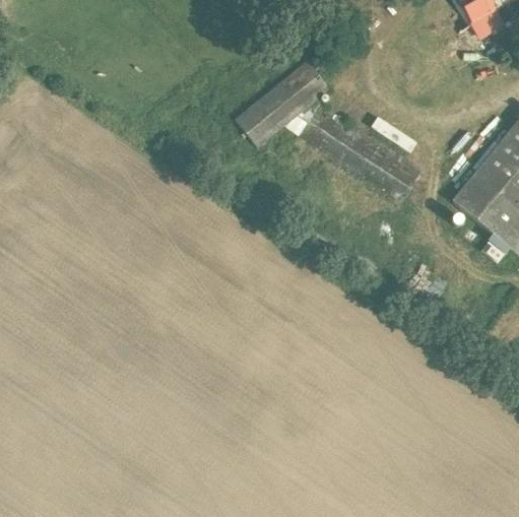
[(454,61),(490,40),(485,33),(503,22),(495,9),(511,0),(445,0),(425,12),(454,61)]
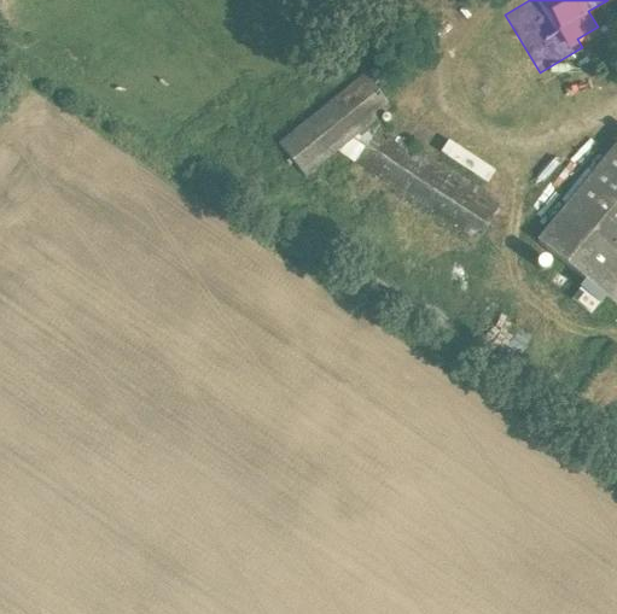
[(504,200),(377,117),(393,106),(367,71),(278,141),(306,176),(339,150),(477,240),(504,200)]
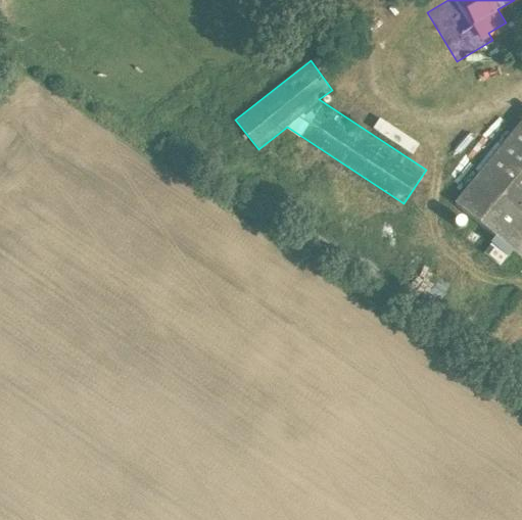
[(416,153),(422,140),(375,117),(369,130),(416,153)]
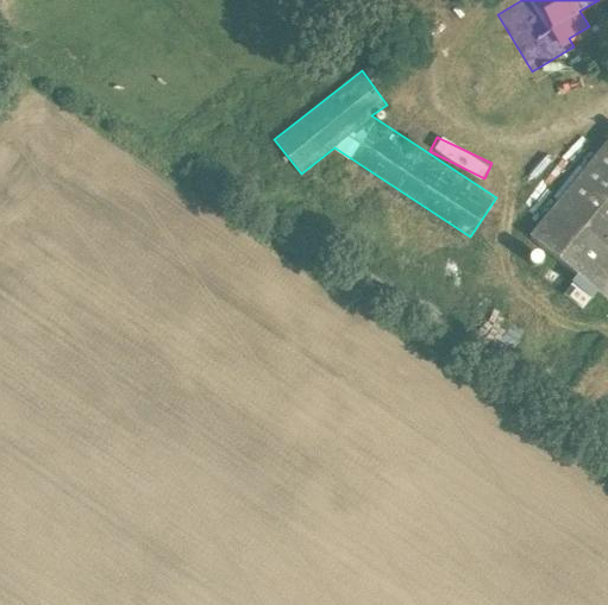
[(607,138),(530,235),(607,297),(607,138)]
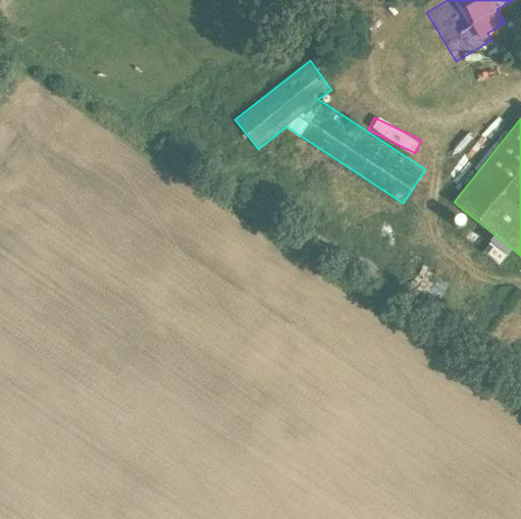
[(425,287),(434,277),(422,265),(413,274),(425,287)]
